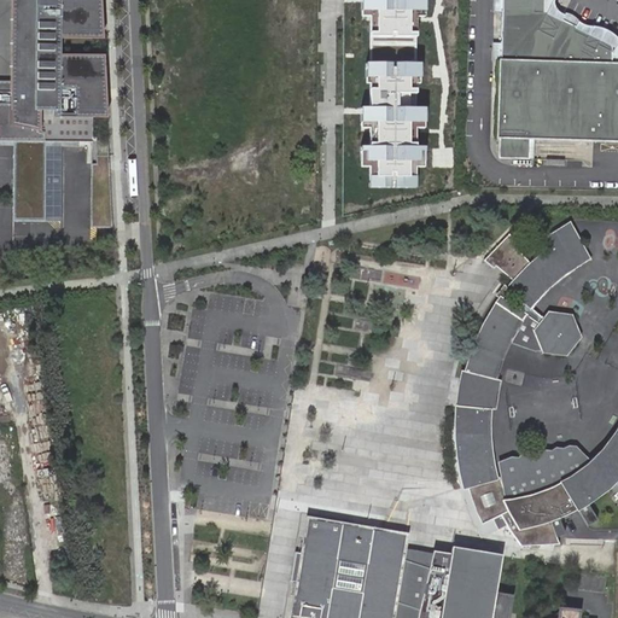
[(0,143),(13,144),(13,222),(63,222),(63,141),(91,141),(91,116),(104,116),(104,57),(59,57),(59,39),(100,39),(100,0),(12,0),(13,82),(0,81),(0,143)]
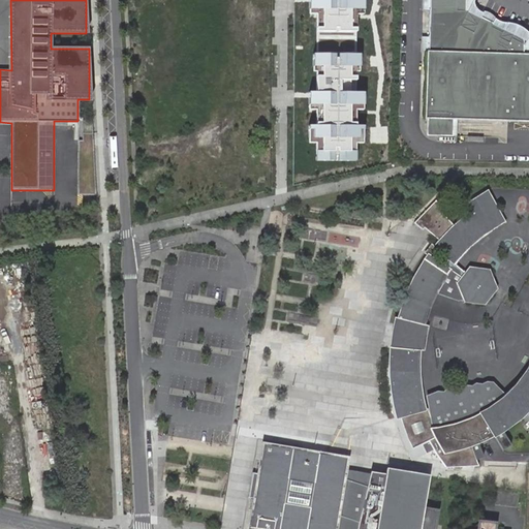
[(367,0),(310,0),(309,163),(367,163),(367,0)]
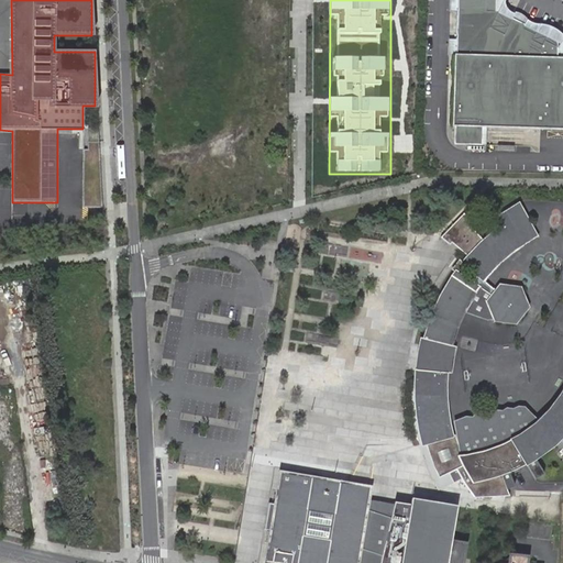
[(562,57),(559,58),(559,42),(498,13),(498,0),(456,0),(455,55),(454,55),(452,127),(454,127),(454,145),(485,146),(485,128),(562,130),(562,57)]
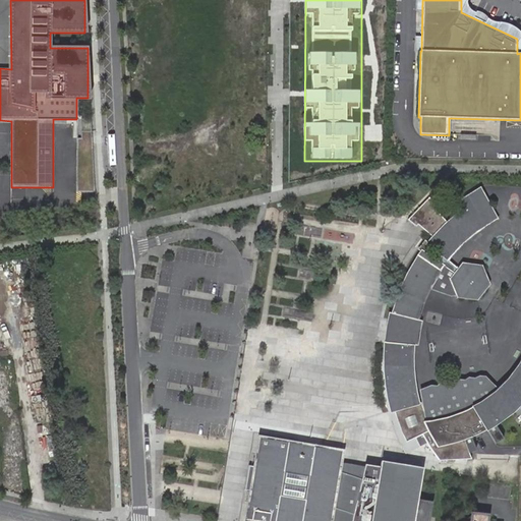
[(520,35),(466,9),(466,0),(461,0),(461,12),(517,39),(517,54),(520,53),(520,35)]
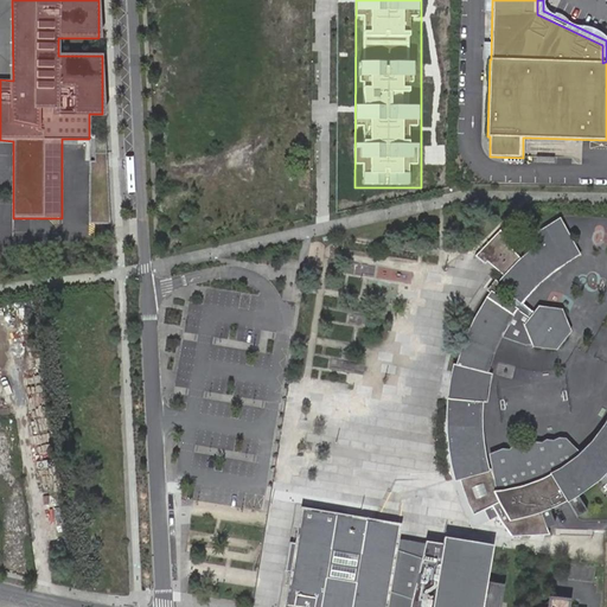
[(90,149),(89,222),(107,222),(108,151),(90,149)]
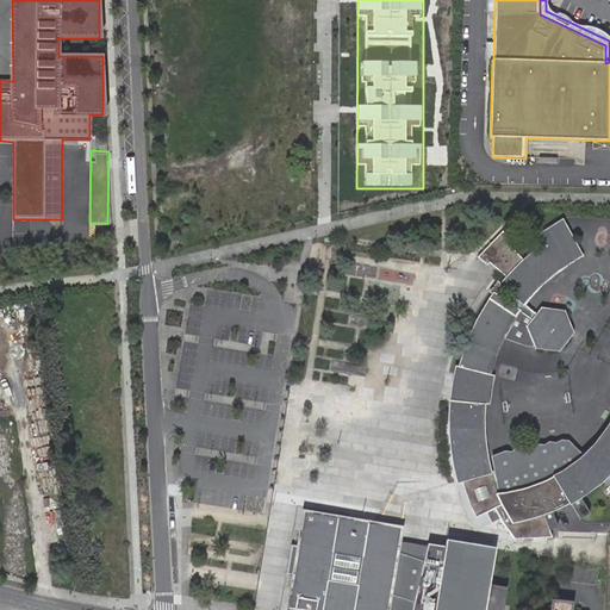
[(456,368),(489,373),(495,358),(498,349),(500,337),(500,334),(503,330),(506,324),(510,318),(514,313),(516,310),(518,309),(535,292),(561,271),(584,256),(562,219),(531,238),(517,247),(503,232),(478,257),(486,265),(489,262),(505,278),(489,299),(471,331),(456,368)]
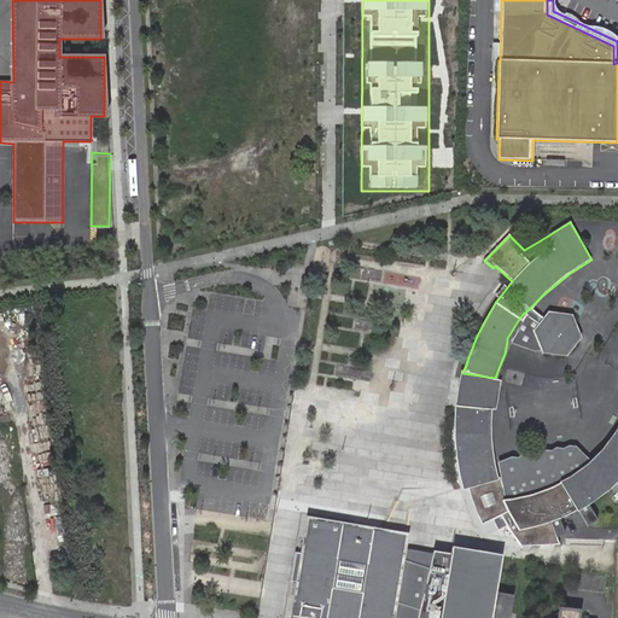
[(552,312),(540,327),(536,332),(544,351),(569,353),(582,337),(573,315),(552,312)]
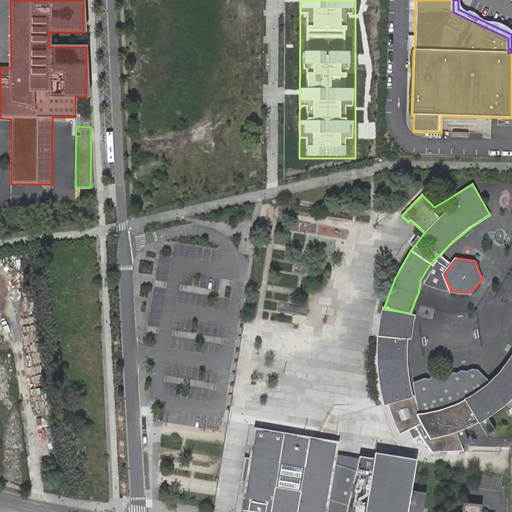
[(444,291),(449,291),(442,274),(447,267),(435,259),(431,263),(420,283),(444,291)]
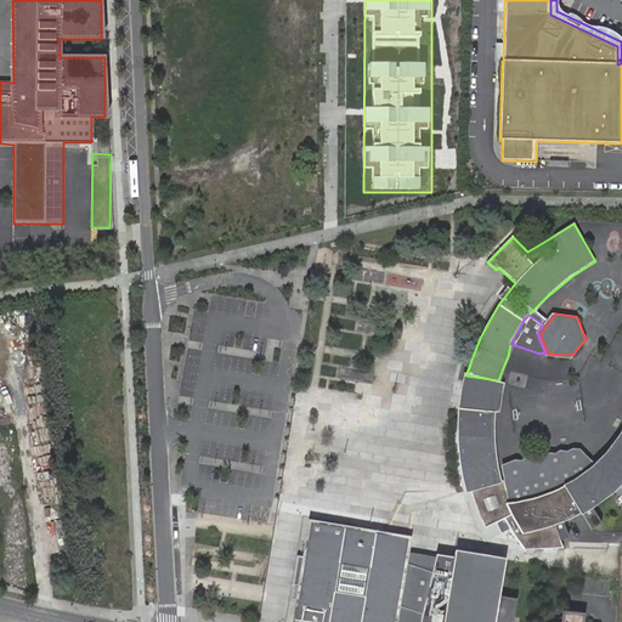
[(469,491),(471,491),(501,481),(502,481),(498,465),(495,436),(495,412),(499,412),(503,382),(498,380),(465,375),(462,374),(458,400),(456,408),(457,435),(459,461),(469,491)]
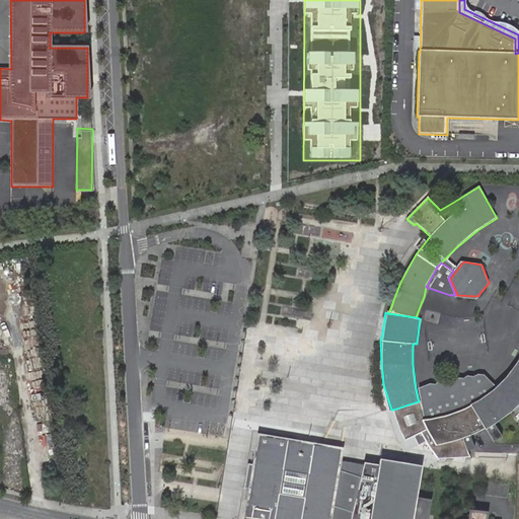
[(423,420),(418,401),(393,410),(393,415),(395,420),(398,428),(403,441),(411,438),(415,445),(425,440),(437,458),(469,457),(462,438),(475,434),(486,428),(504,418),(514,409),(518,415),(514,418),(518,423),(518,358),(516,364),(494,388),(480,398),(468,405),(461,409),(444,416),(427,420),(423,420)]
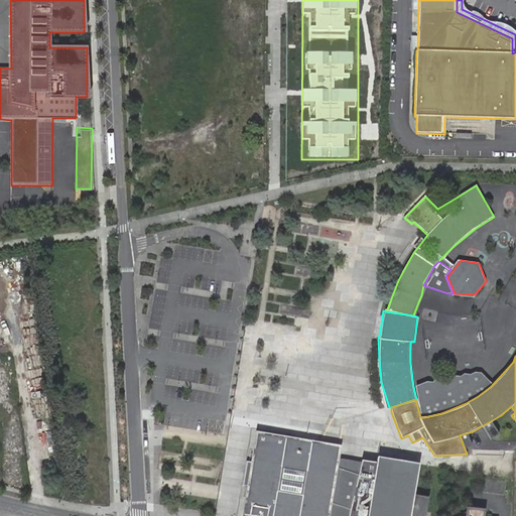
[(423,382),(413,386),(416,399),(415,399),(420,417),(424,417),(441,413),(459,406),(466,403),(478,396),(491,386),(479,372),(473,371),(468,374),(461,373),(458,376),(450,376),(443,379),(431,379),(430,382),(423,382)]
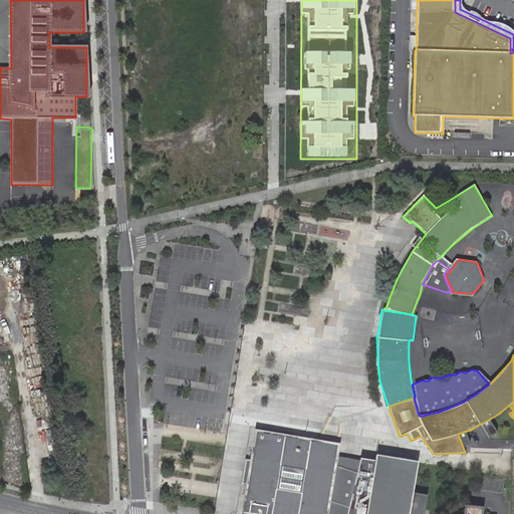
[(390,406),(388,406),(384,407),(394,431),(401,447),(411,441),(407,434),(400,437),(395,424),(392,416),(390,411),(390,406)]
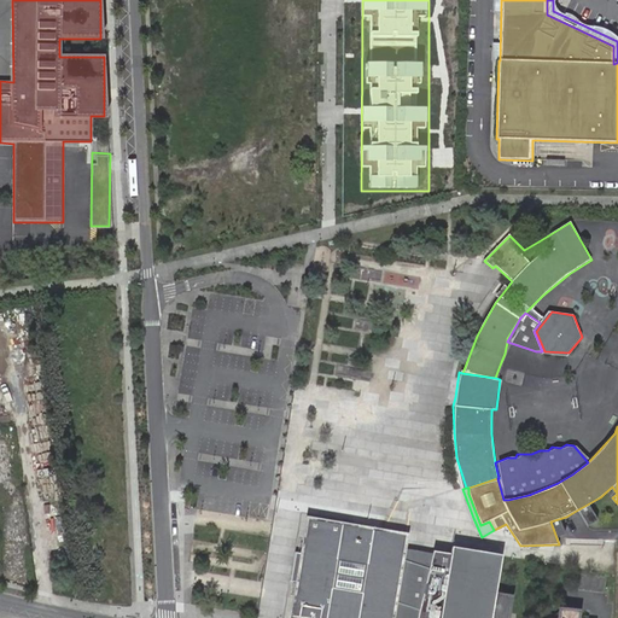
[(0,489),(0,524),(7,525),(10,491),(0,489)]
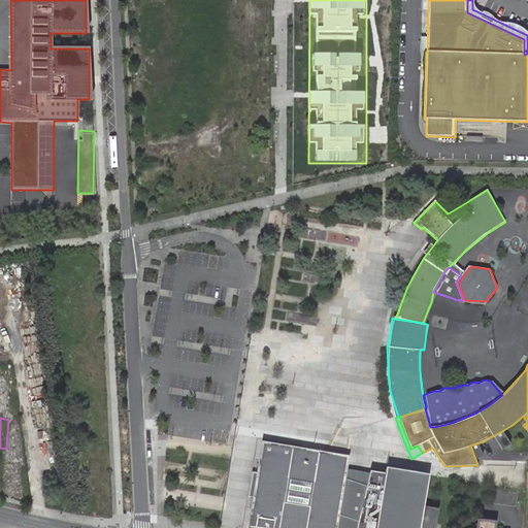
[(252,470),(248,496),(254,497),(250,526),(263,527),(336,527),(338,515),(349,518),(359,521),(357,527),(435,527),(438,508),(424,505),(429,473),(386,467),(386,472),(370,469),(369,472),(366,487),(354,482),(344,479),(345,468),(348,457),(263,442),(258,471),(252,470)]
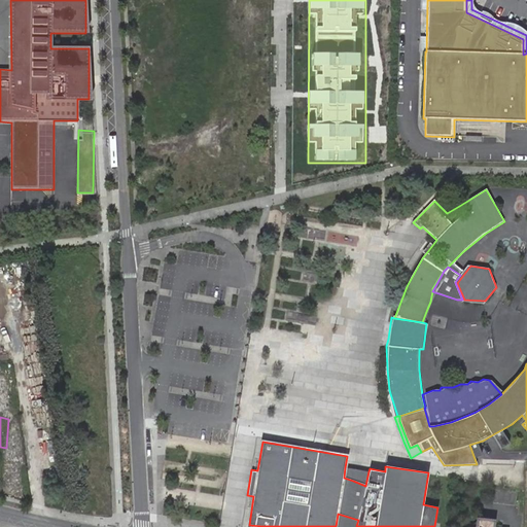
[(345,467),(344,478),(353,481),(365,486),(369,471),(345,467)]
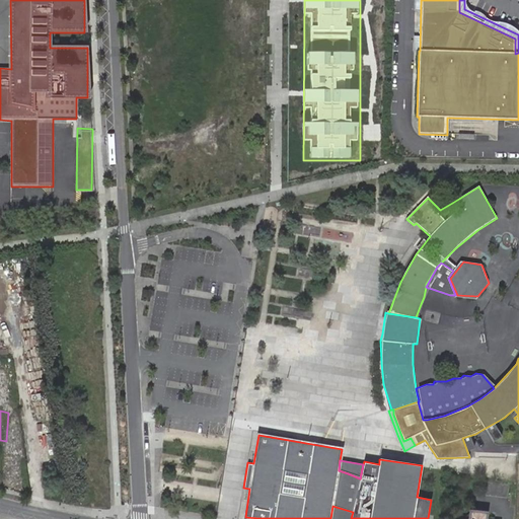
[(332,506),(330,518),(351,518),(353,512),(343,509),(332,506)]
